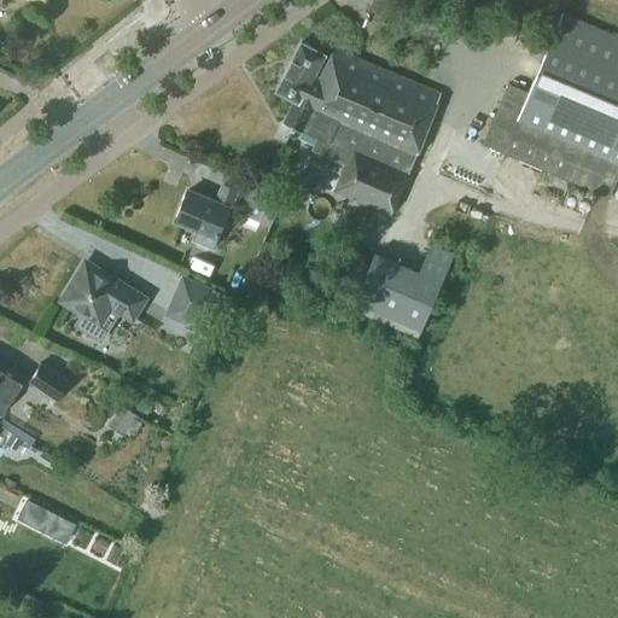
[(617,176),(617,33),(564,11),(530,89),(509,81),(484,141),(611,194),(617,176)]
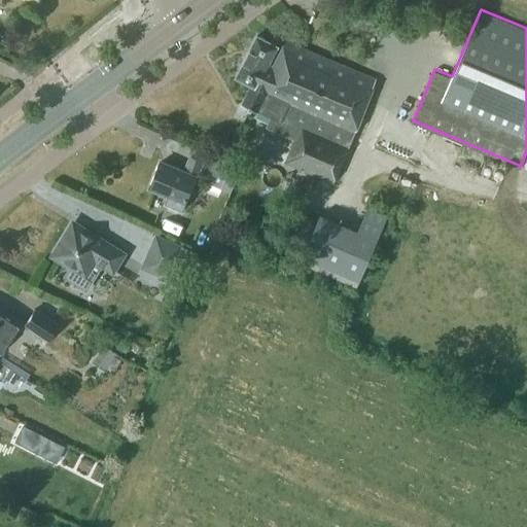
[(278,45),(257,35),(236,76),(251,84),(242,105),(258,112),(259,110),(273,115),(268,127),(296,140),(287,164),(336,182),(377,77),(286,40),(274,67),(269,65),(278,45)]
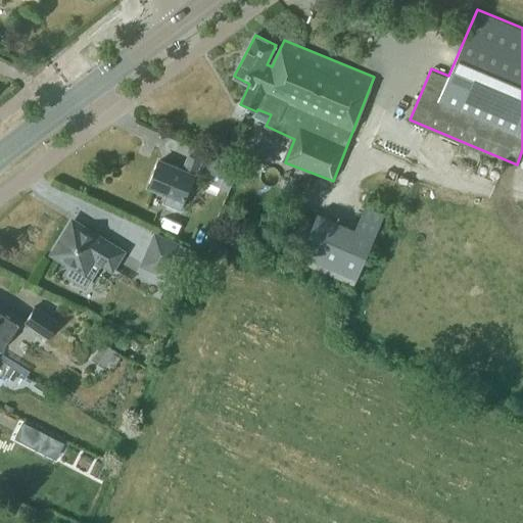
[(244,145),(249,135),(242,132),(237,142),(244,145)]
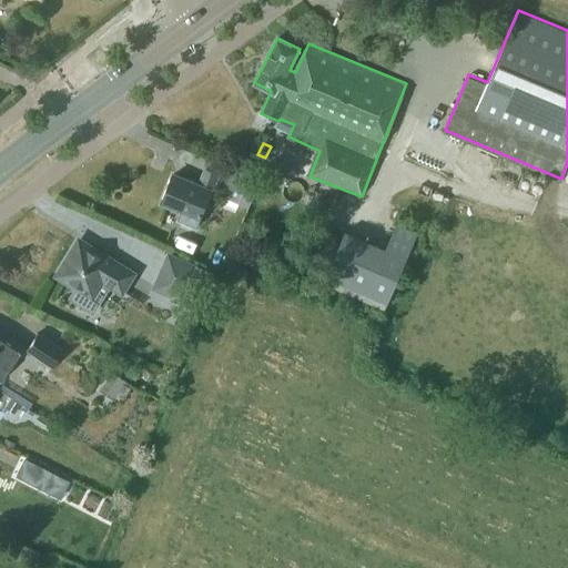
[(212,190),(220,171),(208,165),(200,184),(173,173),(162,201),(183,210),(180,219),(181,219),(182,225),(190,229),(195,224),(198,225),(212,190)]
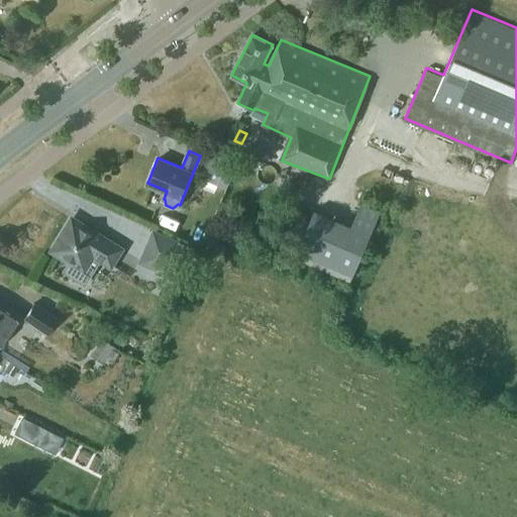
[(230,178),(231,175),(236,164),(210,151),(204,167),(230,178)]
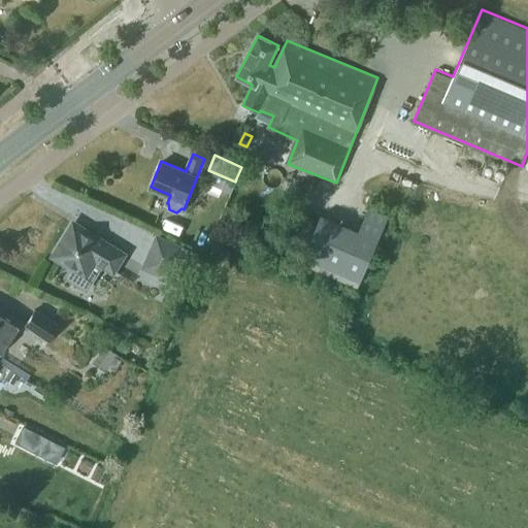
[(320,196),(290,183),(284,197),(315,207),(320,196)]
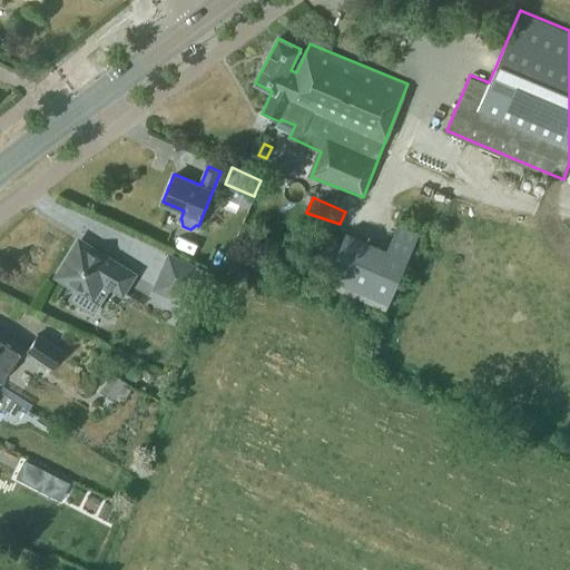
[(402,222),(391,248),(412,257),(423,231),(402,222)]
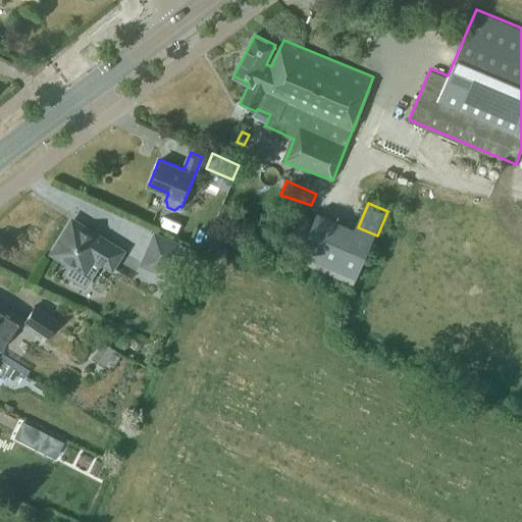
[(73,220),(54,252),(71,263),(66,270),(67,274),(83,284),(88,283),(102,260),(112,266),(121,251),(73,220)]
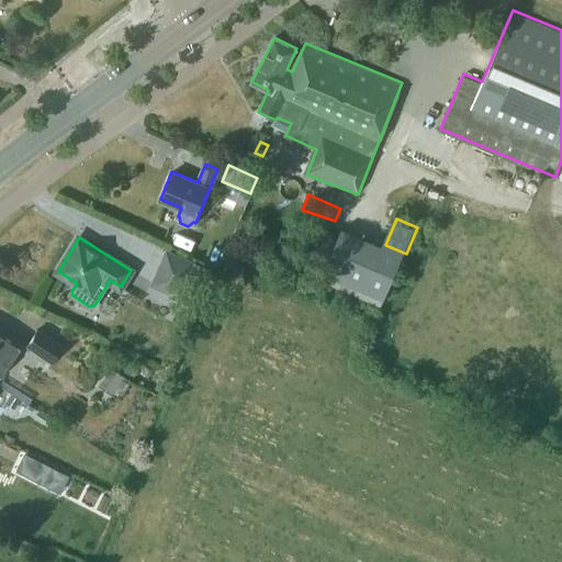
[(179,294),(192,262),(168,251),(154,283),(179,294)]
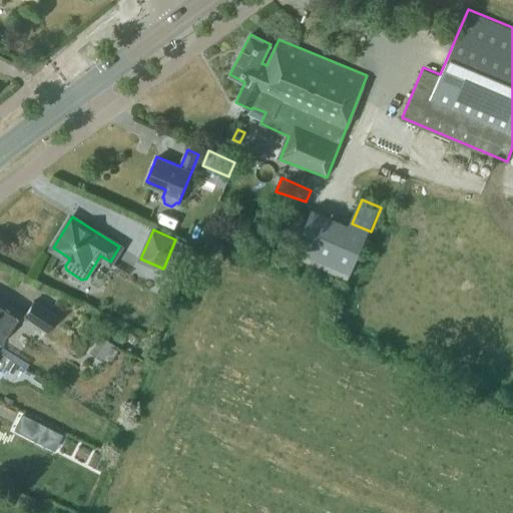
[(0,340),(19,312),(0,300),(0,340)]
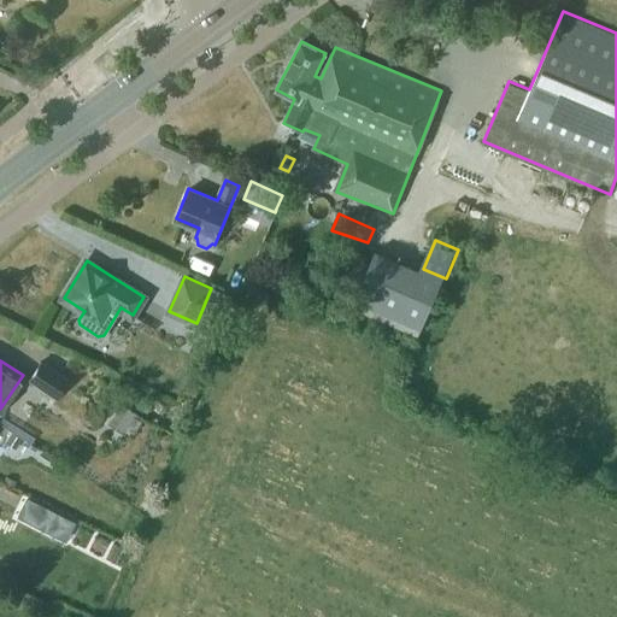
[(68,381),(40,362),(28,381),(56,399),(68,381)]
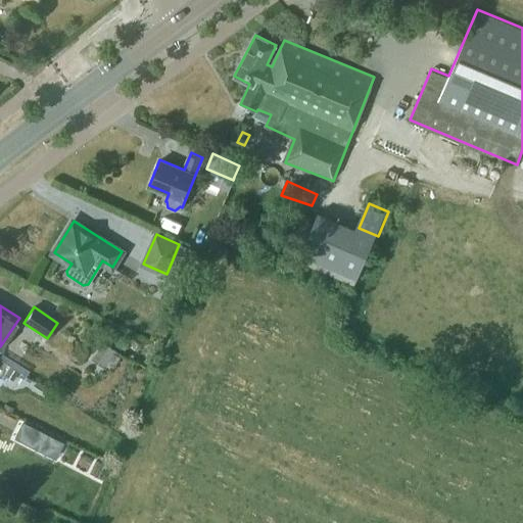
[(105,367),(117,348),(103,340),(92,359),(105,367)]
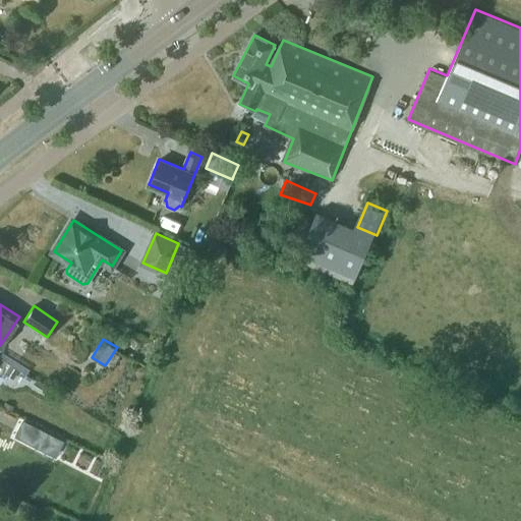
[(17,369),(9,364),(3,372),(12,379),(17,369)]
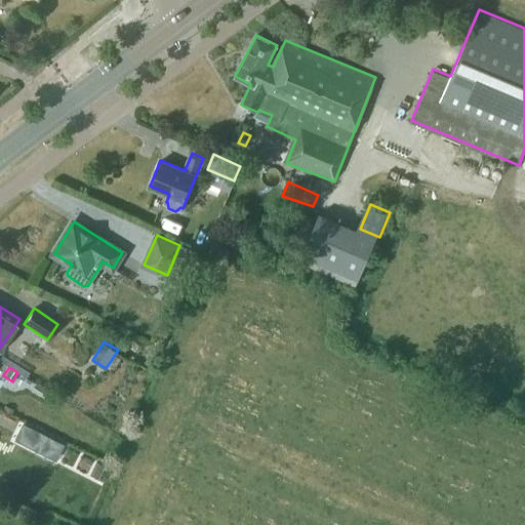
[(62,444),(22,423),(14,439),(54,458),(62,444)]
